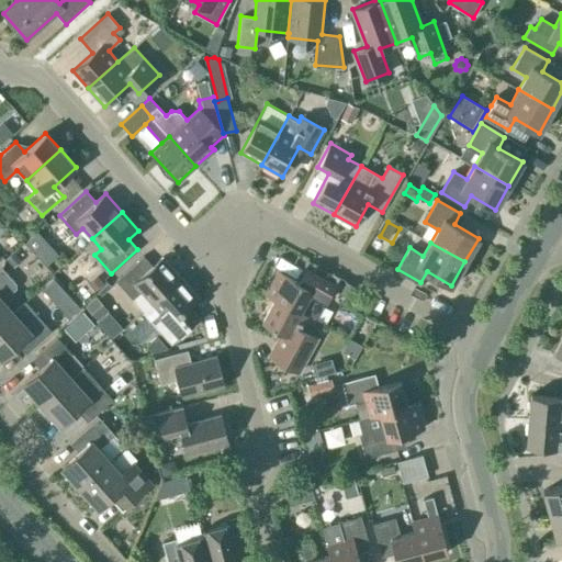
[(152,303),(180,277),(163,257),(145,272),(136,262),(115,280),(133,299),(141,292),(152,303)]
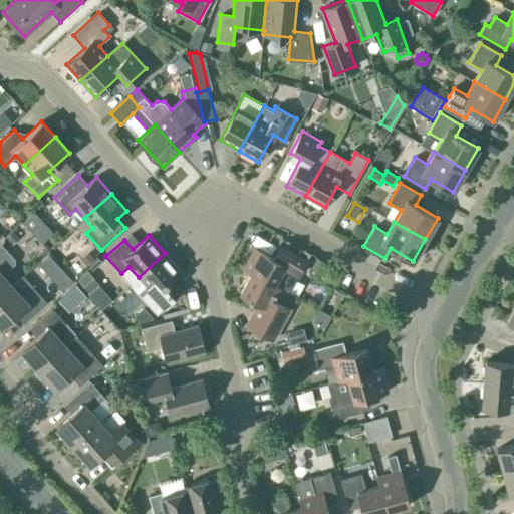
[(0,295),(11,285),(3,275),(15,264),(14,259),(1,245),(0,246),(0,295)]
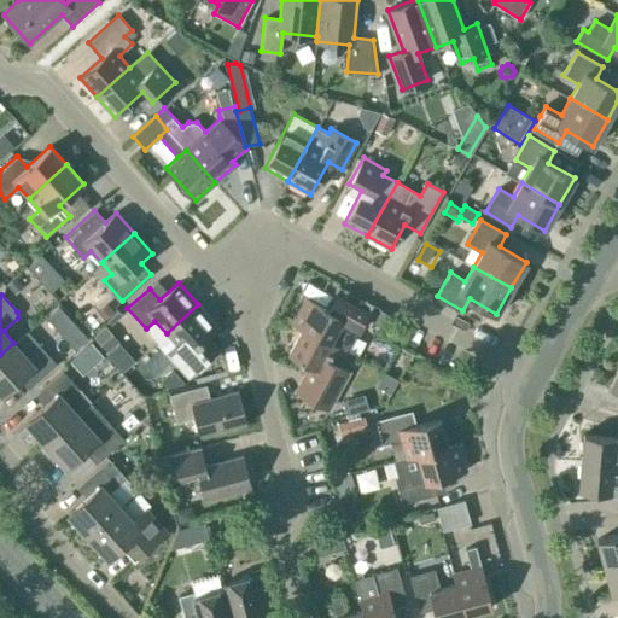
[(327,342),(339,349),(347,353),(368,314),(336,296),(328,309),(305,297),(292,322),(302,327),(327,342)]
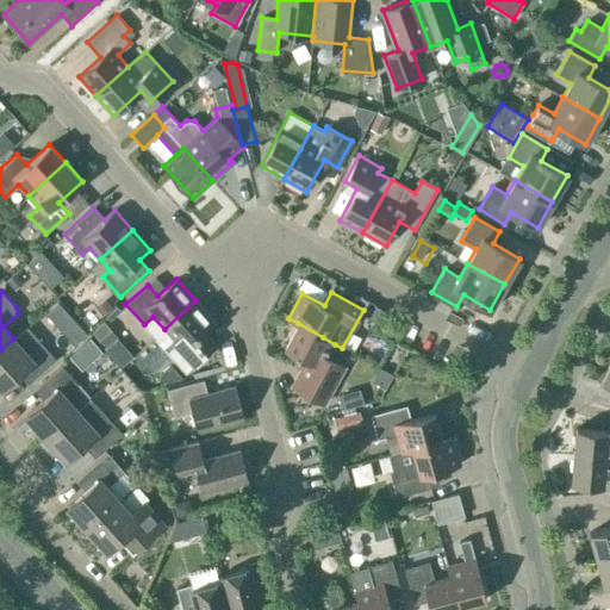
[(195,300),(165,329),(175,341),(166,349),(185,369),(206,350),(197,340),(216,322),(195,300)]
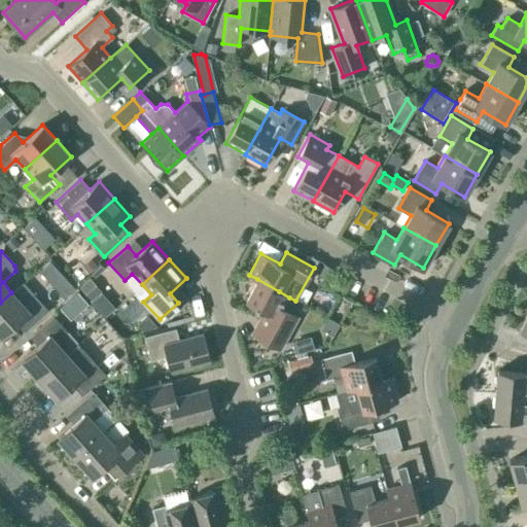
[(62,264),(48,272),(65,300),(79,291),(62,264)]
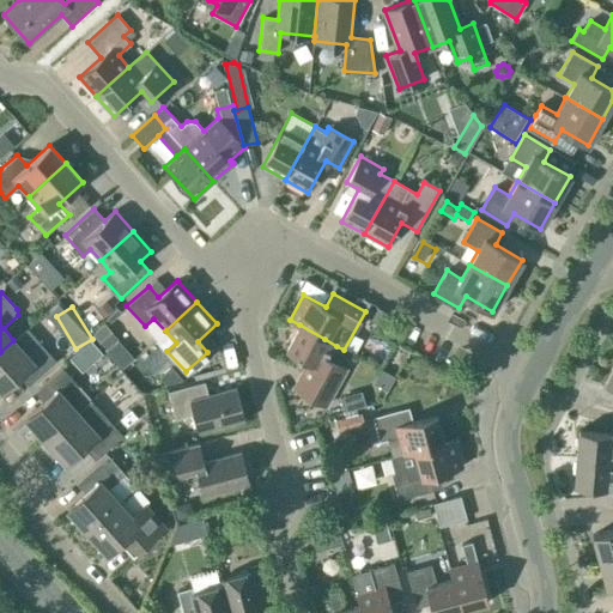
[(393,337),(399,327),(389,320),(382,329),(393,337)]
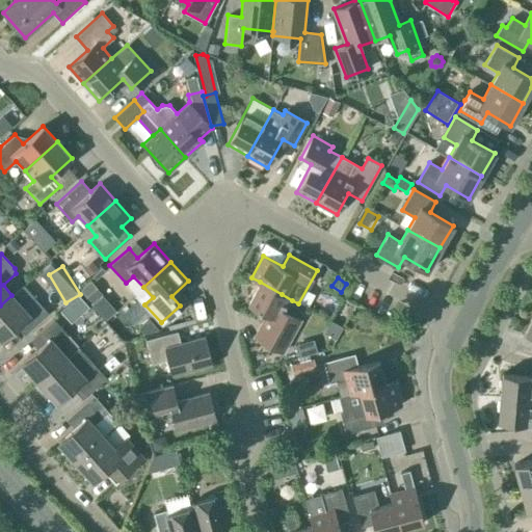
[(292,300),(282,294),(260,282),(248,302),(266,313),(253,336),(283,352),(300,321),(285,313),(292,300)]
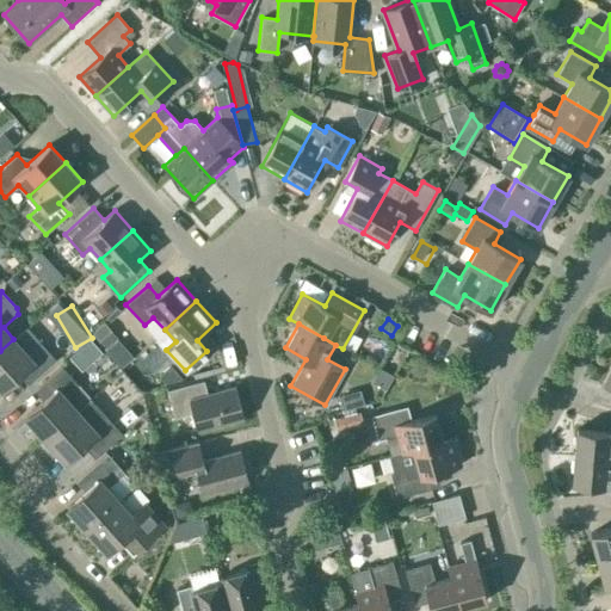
[(109,325),(94,335),(121,370),(135,359),(109,325)]
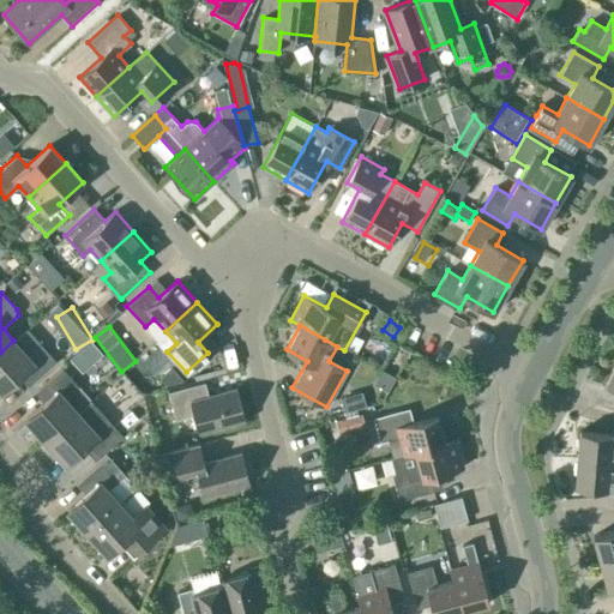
[(34,381),(55,361),(26,329),(13,341),(0,353),(0,390),(1,392),(24,372),(34,381)]
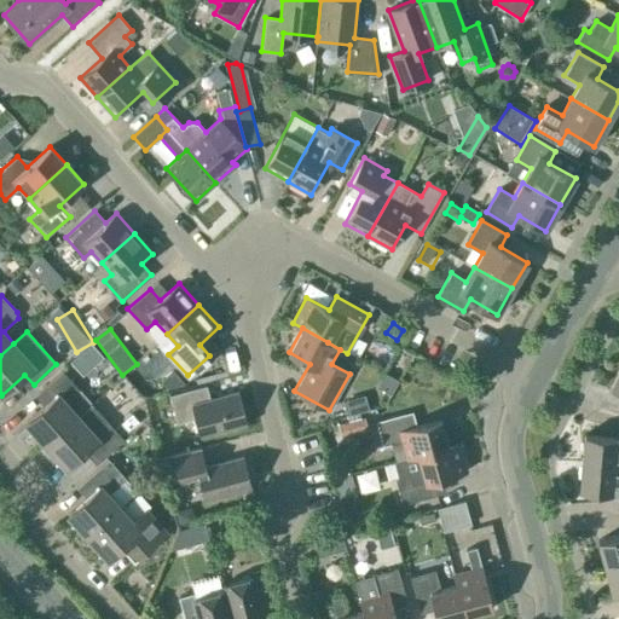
[(46,445),(79,416),(92,404),(62,371),(40,392),(48,401),(25,422),(46,445)]
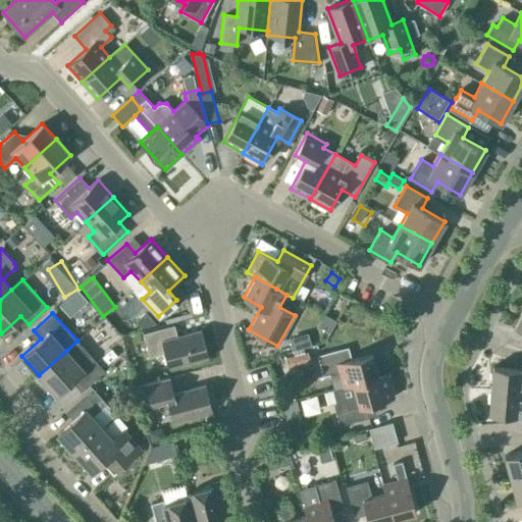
[(168,367),(208,357),(201,330),(177,336),(174,325),(143,333),(149,357),(165,353),(168,367)]
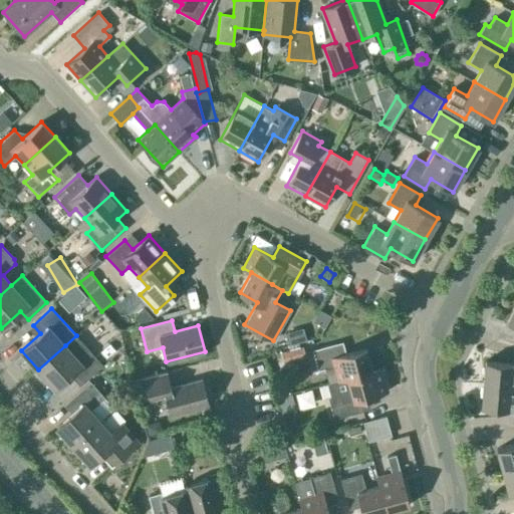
[(76,335),(65,345),(38,369),(55,388),(74,370),(83,381),(102,365),(86,347),(76,335)]
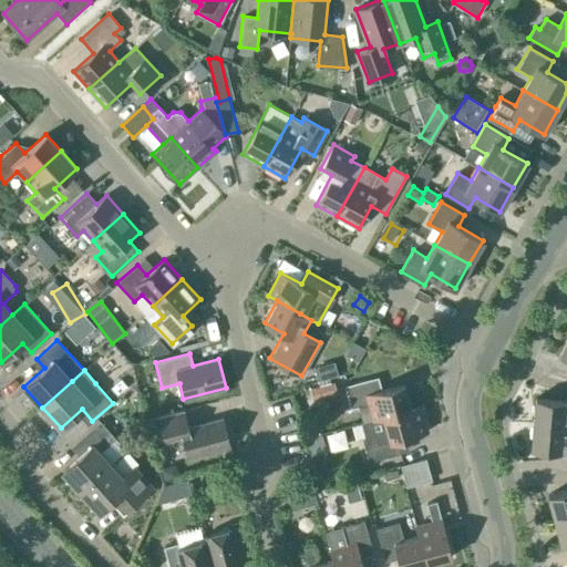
[(362,422),(410,409),(403,384),(373,392),(370,379),(344,385),(351,409),(359,406),(362,422)]
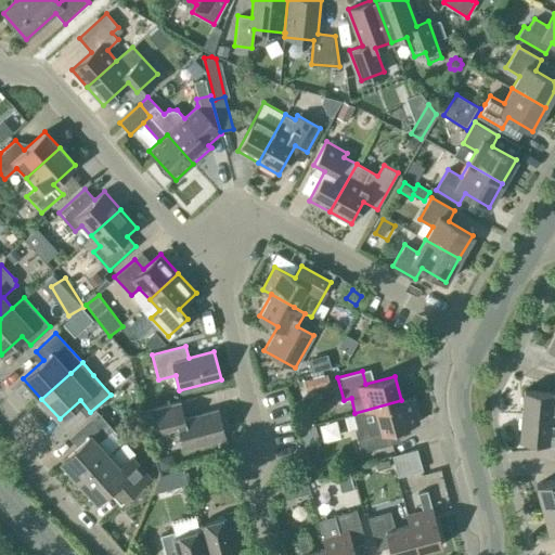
[(328,385),(326,374),(302,379),(306,391),(328,385)]
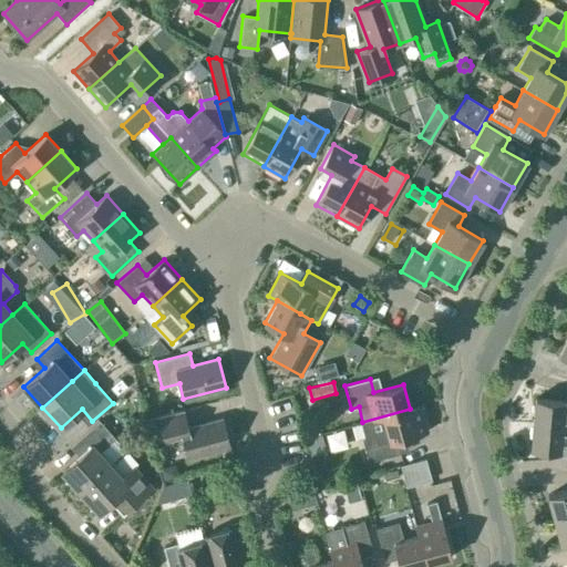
[(566,400),(535,398),(533,423),(566,426),(566,400)]
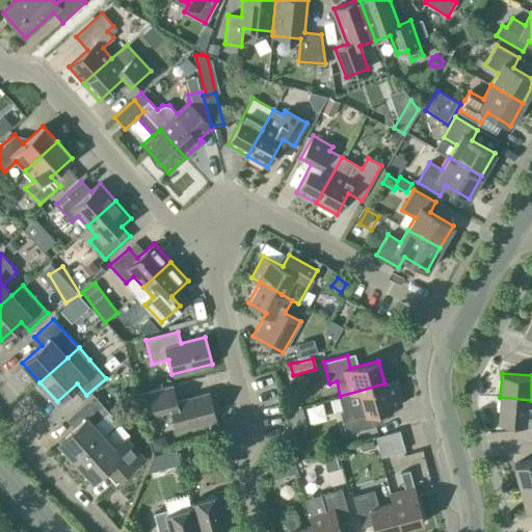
[(395,380),(384,383),(340,396),(338,397),(342,410),(340,410),(346,433),(376,425),(373,413),(401,404),(395,380)]
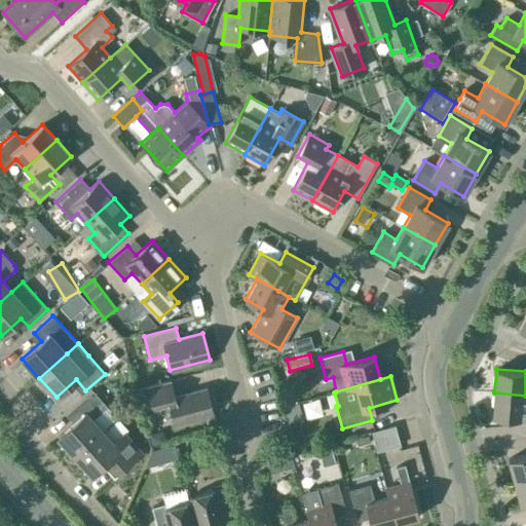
[(174,424),(214,414),(207,388),(175,397),(171,380),(147,387),(154,415),(171,410),(174,424)]
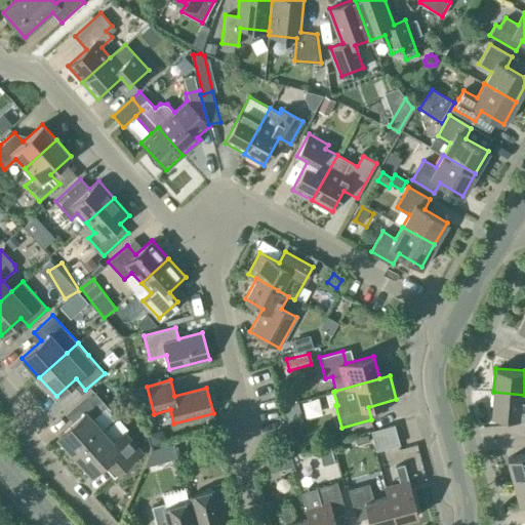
[(103,408),(106,405),(92,390),(70,410),(77,418),(57,436),(75,455),(103,431),(113,420),(103,408)]
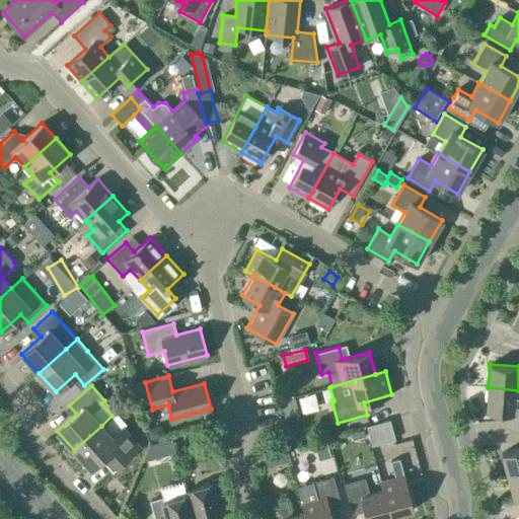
[(518,390),(488,387),(486,412),(518,414),(518,390)]
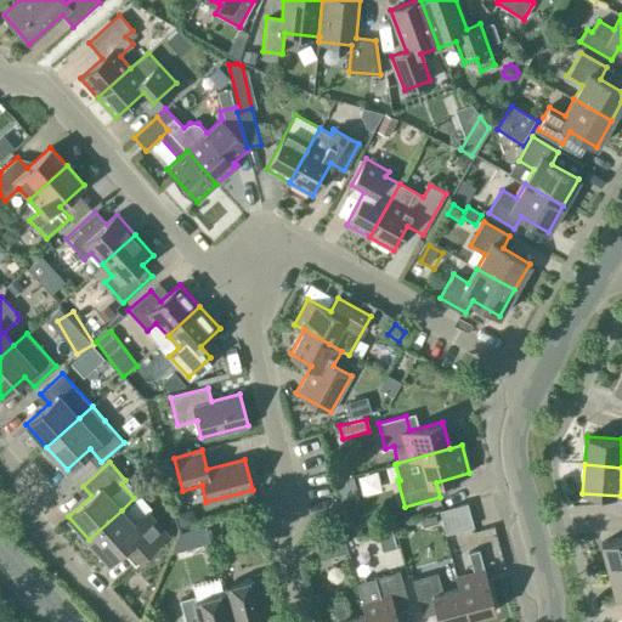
[(446,535),(474,527),(467,503),(439,510),(446,535)]
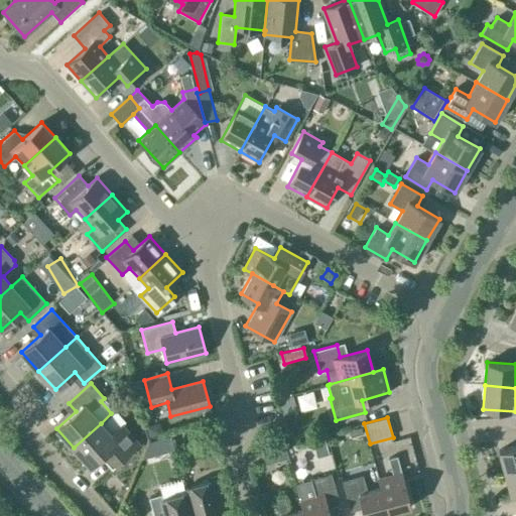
[(110,433),(101,423),(74,447),(91,466),(110,448),(120,460),(138,443),(121,423),(110,433)]
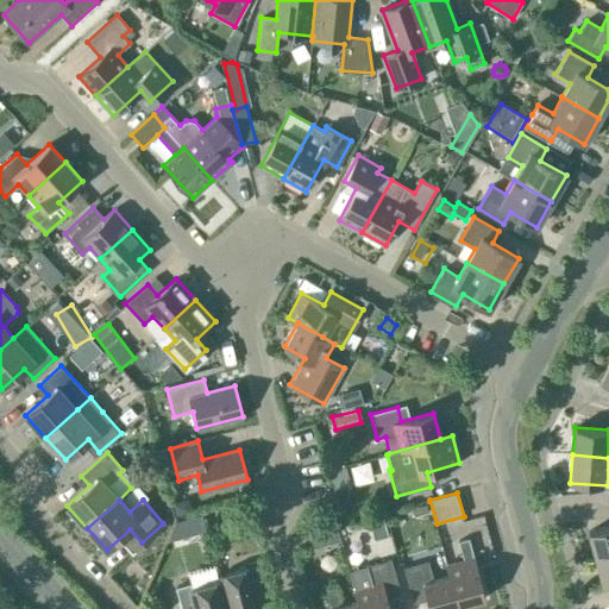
[(203,529),(200,515),(187,519),(192,532),(203,529)]
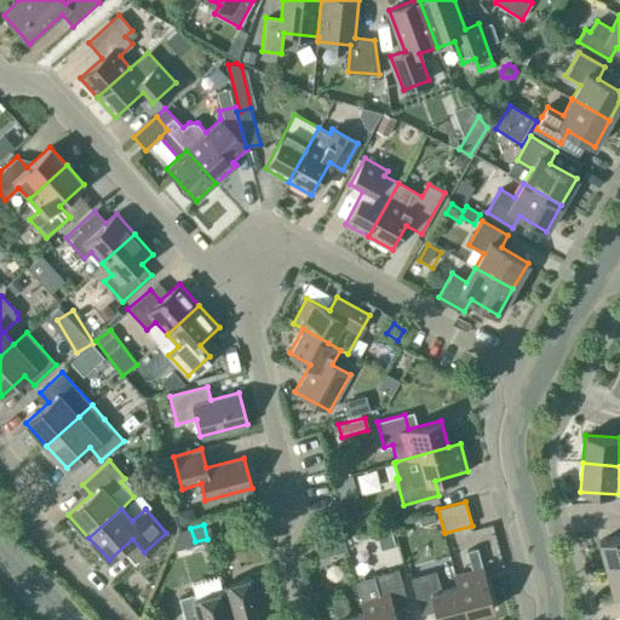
[(343,534),(331,538),(315,543),(319,557),(346,550),(343,534)]
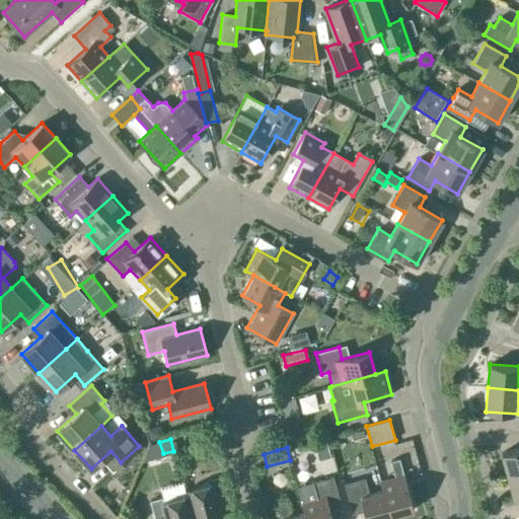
[(508,475),(518,472),(518,448),(502,453),(508,475)]
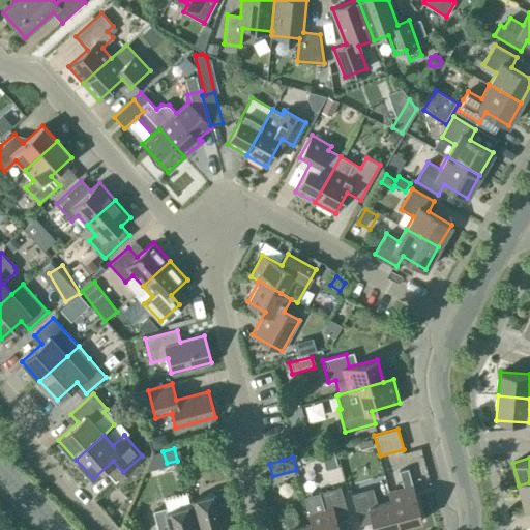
[(390,501),(398,527),(422,521),(408,469),(399,471),(403,488),(388,492),(390,501)]
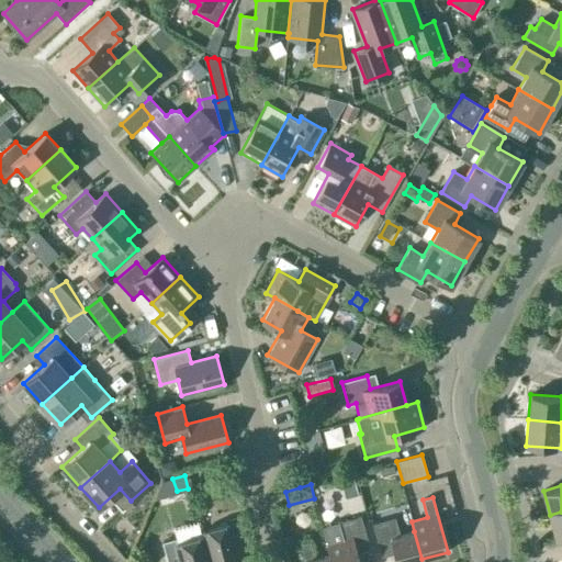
[(561,512),(550,515),(557,540),(561,538),(561,512)]
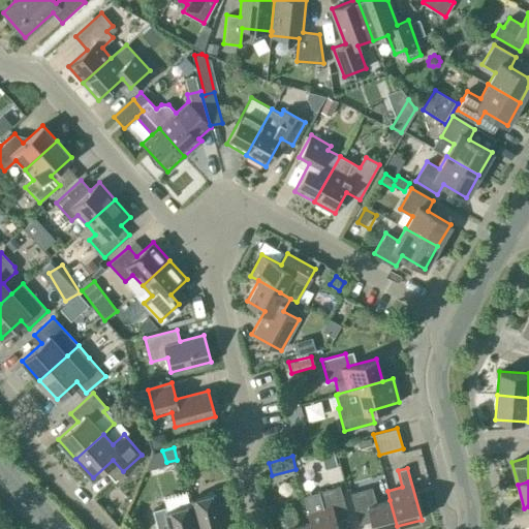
[(190,500),(191,504),(197,528),(224,528),(222,518),(234,515),(226,486),(214,489),(215,493),(190,500)]
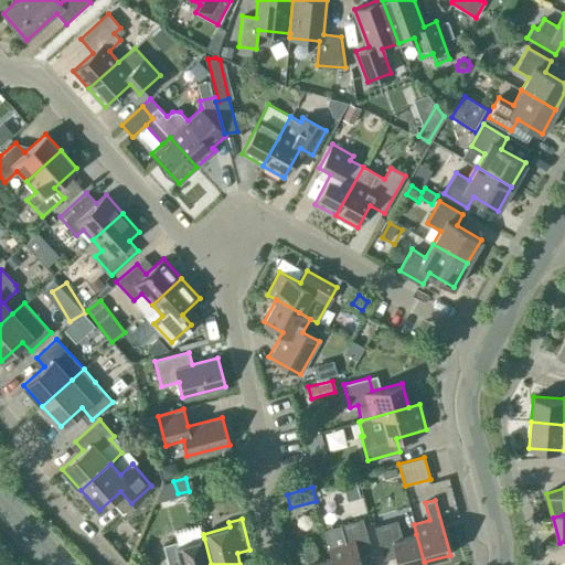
[(334,564),(361,564),(356,548),(370,544),(363,519),(324,530),(331,557),(333,557),(334,564)]
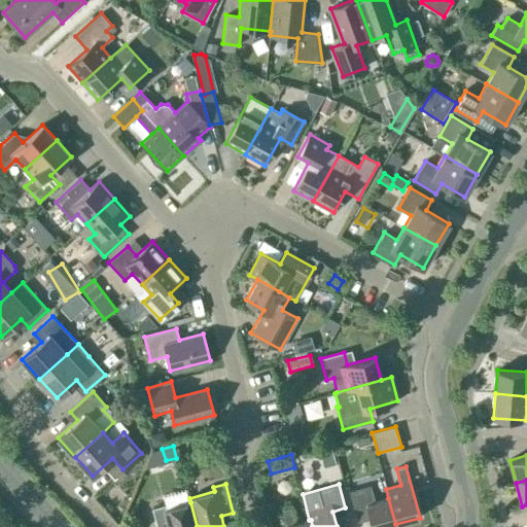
[(395,526),(395,524),(388,498),(375,502),(371,486),(349,491),(356,516),(367,512),(372,526),(395,526)]
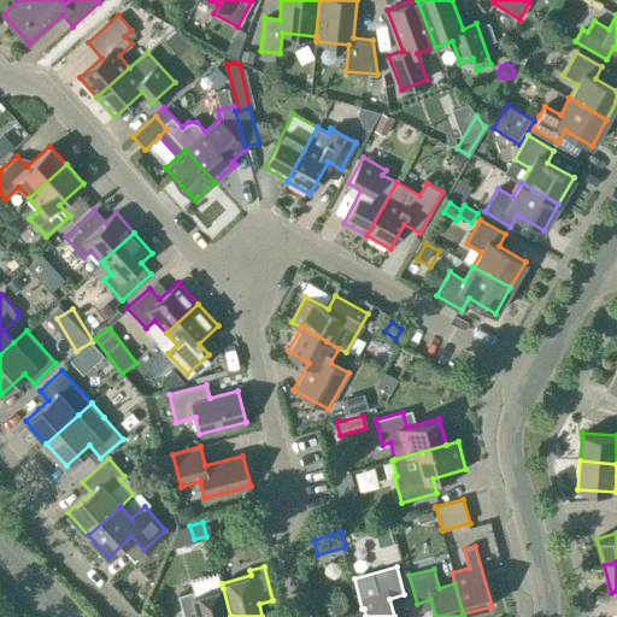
[(230,616),(223,588),(194,597),(193,592),(178,595),(183,616),(230,616)]
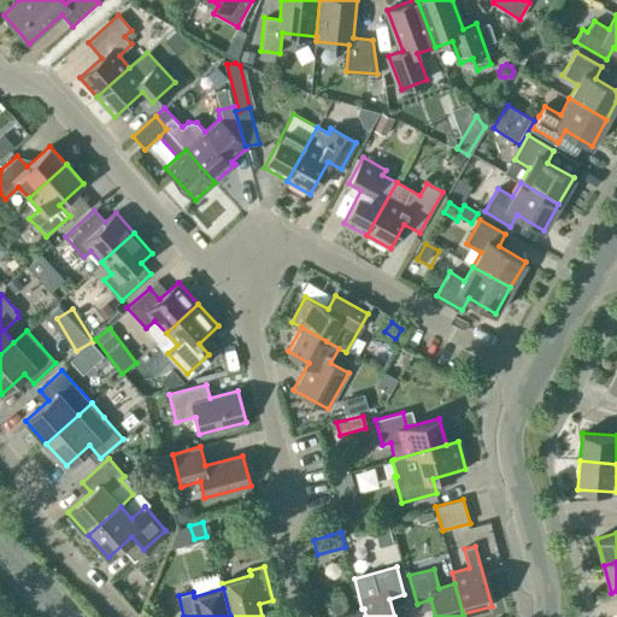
[(365,616),(364,609),(362,609),(346,613),(341,594),(330,597),(335,616),(365,616)]
